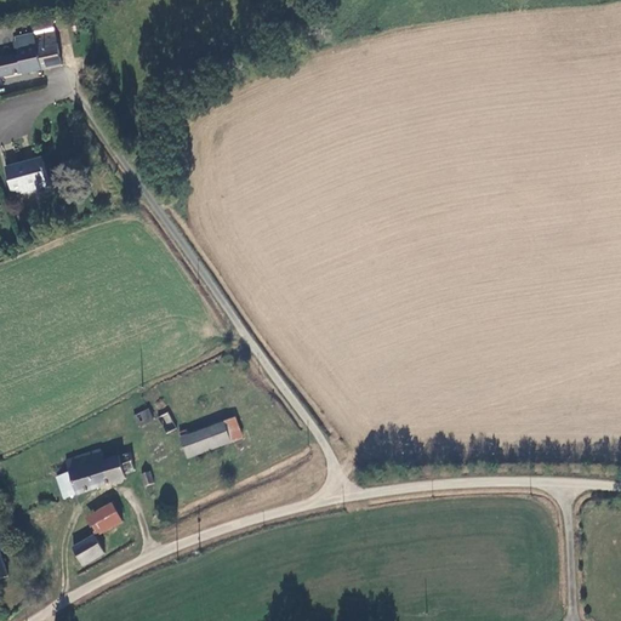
[(58,62),(50,28),(11,38),(15,51),(0,53),(0,73),(17,69),(18,72),(58,62)]
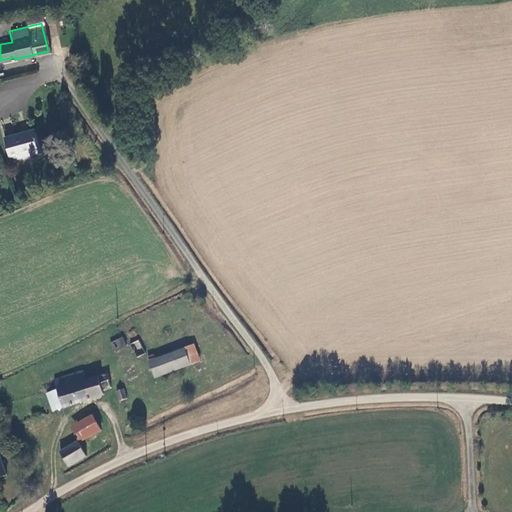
[(17,132),(1,135),(6,158),(36,152),(31,131),(17,134),(17,132)]
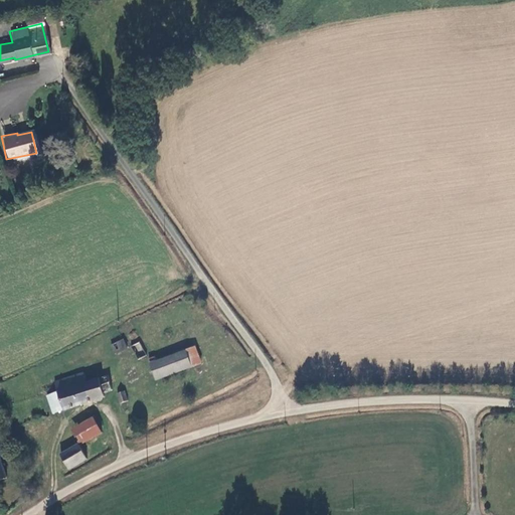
[(122,336),(110,341),(114,350),(126,345),(122,336)]
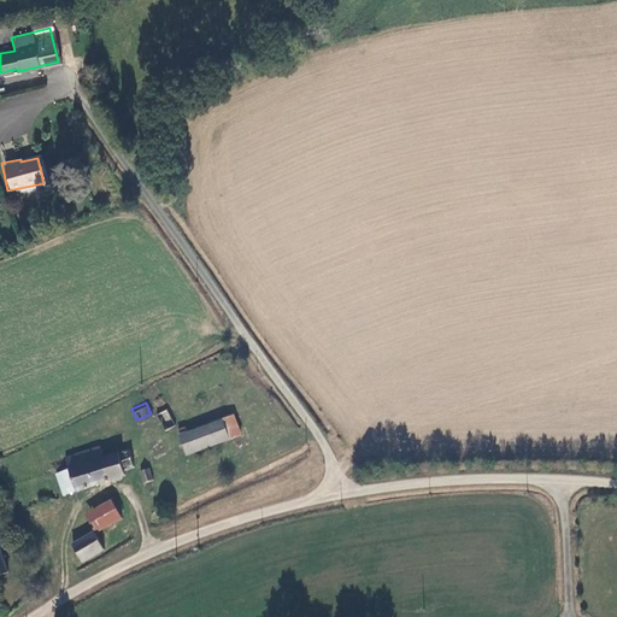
[(169,406),(158,410),(166,428),(176,423),(169,406)]
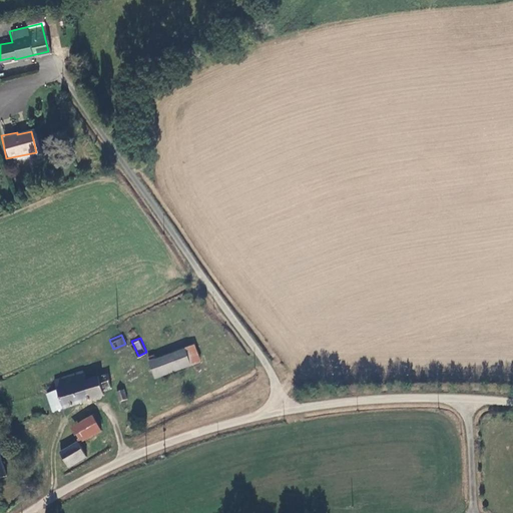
[(192,362),(186,347),(157,358),(155,354),(150,356),(157,376),(192,362)]
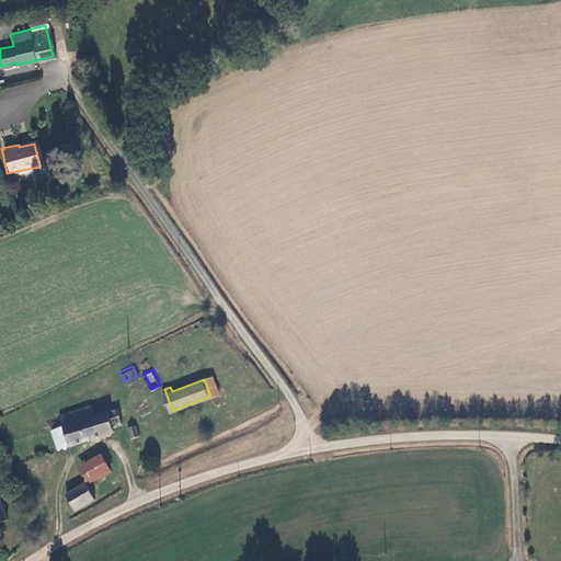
[(93,414),(89,402),(57,414),(60,424),(52,427),(58,448),(113,430),(112,425),(122,422),(116,407),(93,414)]
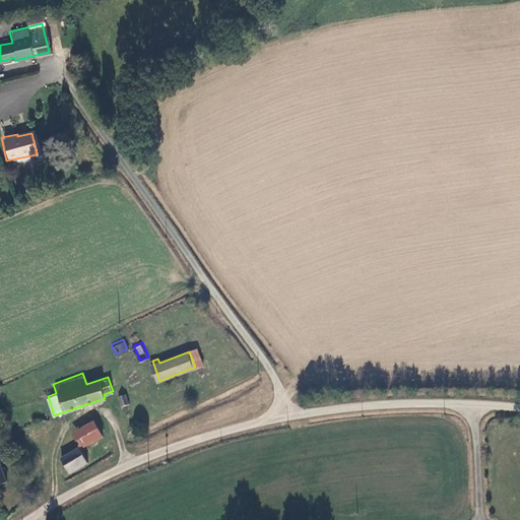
[(126,391),(116,395),(120,406),(130,402),(126,391)]
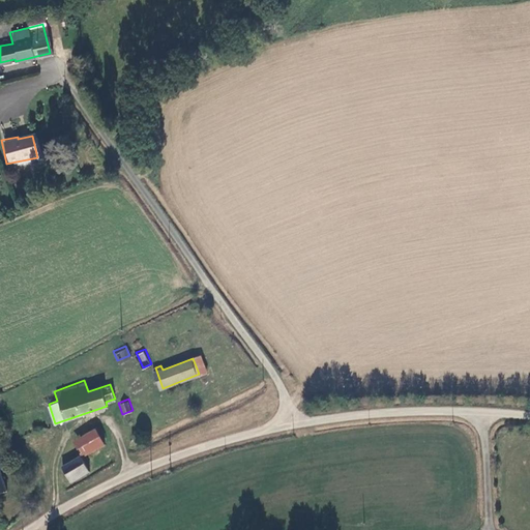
[(135,427),(131,429),(130,430),(129,434),(130,437),(134,440),(138,439),(141,436),(141,432),(139,429),(135,427)]
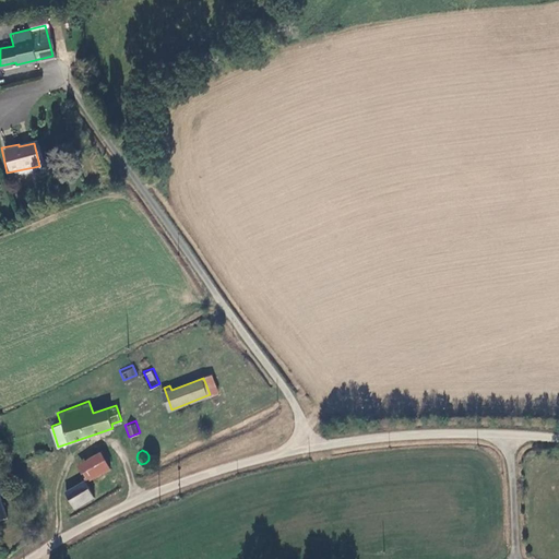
[(80,466),(87,483),(110,471),(103,454),(80,466)]
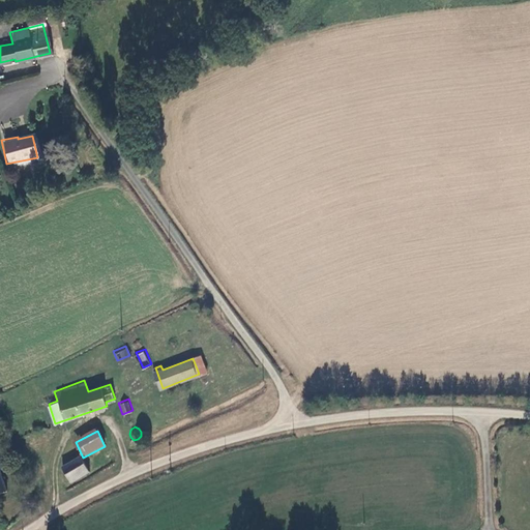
[(64,468),(71,481),(90,471),(83,458),(64,468)]
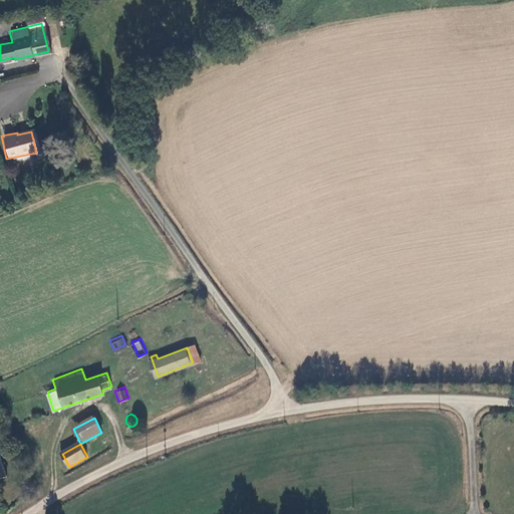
[(0,478),(10,475),(0,449),(0,478)]
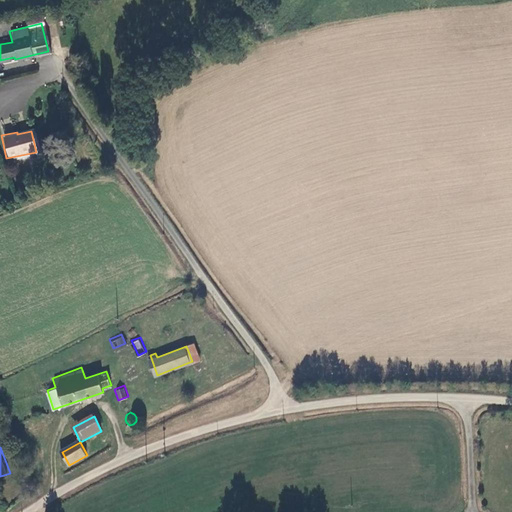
All buildings are outlined.
